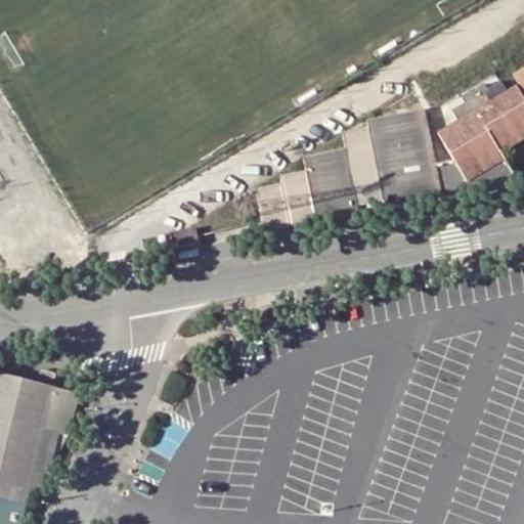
[(456,119),(440,129),(470,178),(507,157),(503,149),(523,136),(523,64),(511,74),(516,83),(506,90),(498,79),(488,85),(485,81),(462,95),(465,100),(450,110),(456,119)]
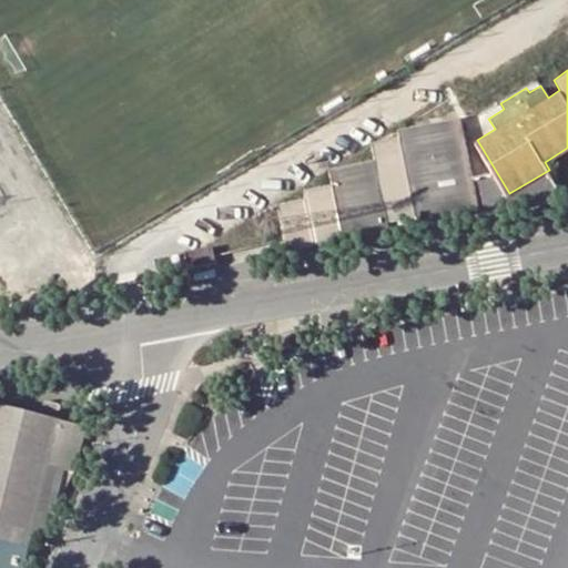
[(280,229),(282,245),(386,224),(382,203),(414,196),(419,217),(476,206),(464,141),(332,168),(336,185),(308,191),(310,194),(274,201),(280,229)]
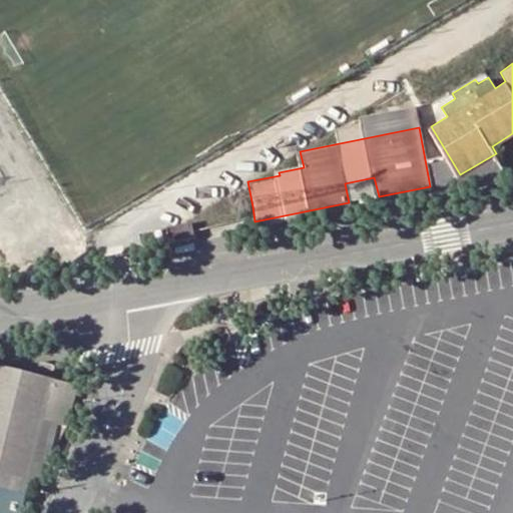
[(252,206),(246,196),(235,202),(241,212),(252,206)]
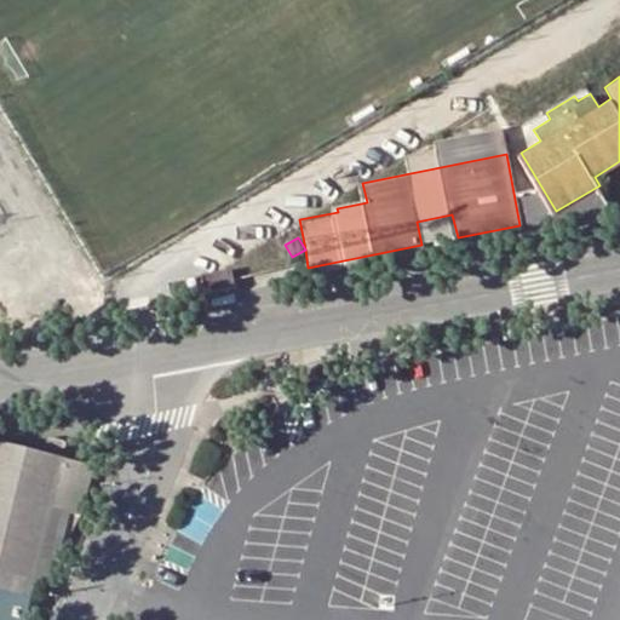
[(239,292),(235,275),(205,280),(207,298),(239,292)]
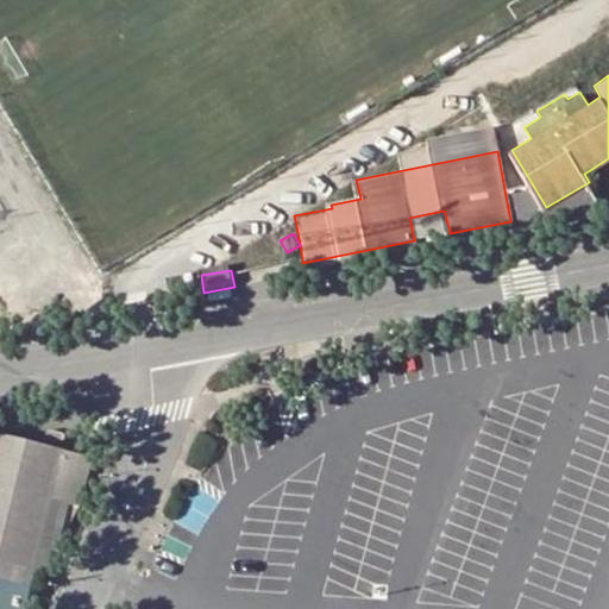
[(0,608),(24,608),(33,572),(43,573),(49,552),(55,553),(67,506),(77,507),(89,465),(87,456),(0,434),(0,608)]
